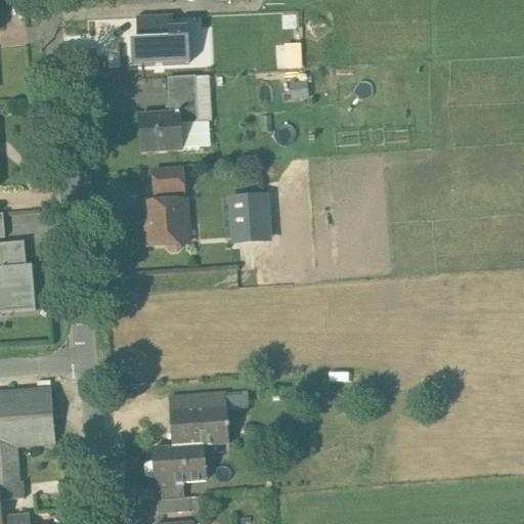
[(172,16),(136,18),(137,35),(124,36),(126,68),(187,63),(185,28),(173,29),(172,16)]
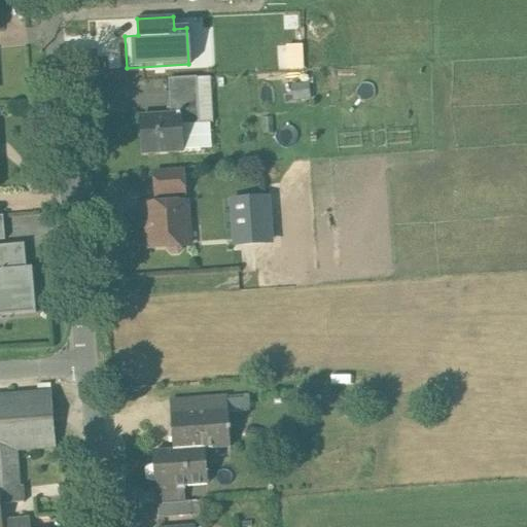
[(197,77),(168,79),(170,103),(198,101),(197,77)]
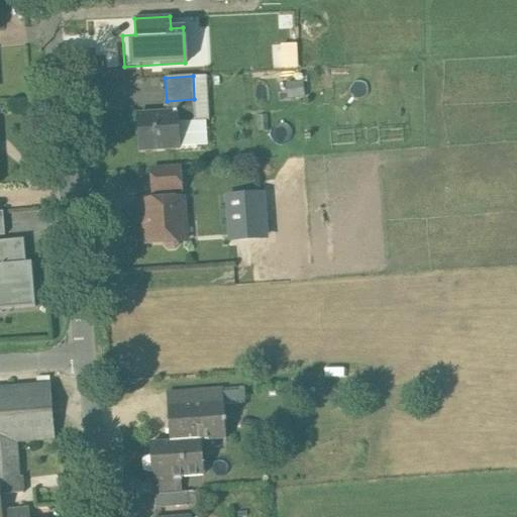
[(167,114),(138,116),(140,150),(197,146),(194,99),(167,101),(167,114)]
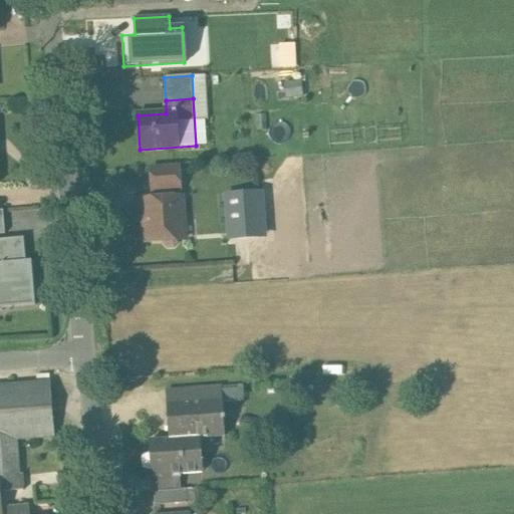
[(179,166),(151,168),(152,194),(180,192),(179,166)]
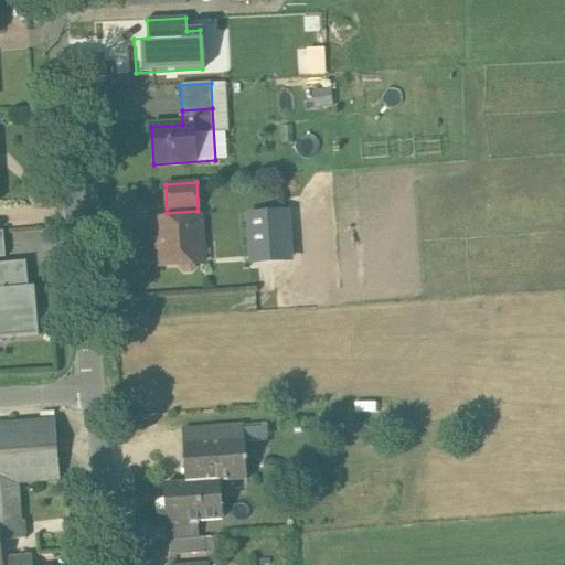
[(199,217),(158,221),(161,267),(179,266),(179,268),(184,273),(191,272),(194,267),(194,265),(202,264),(199,217)]
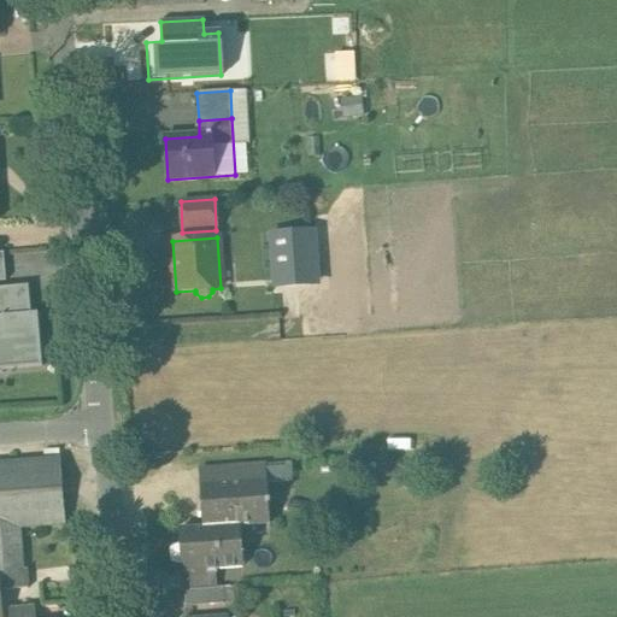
[(33,334),(28,286),(0,288),(0,370),(42,366),(39,333),(33,334)]
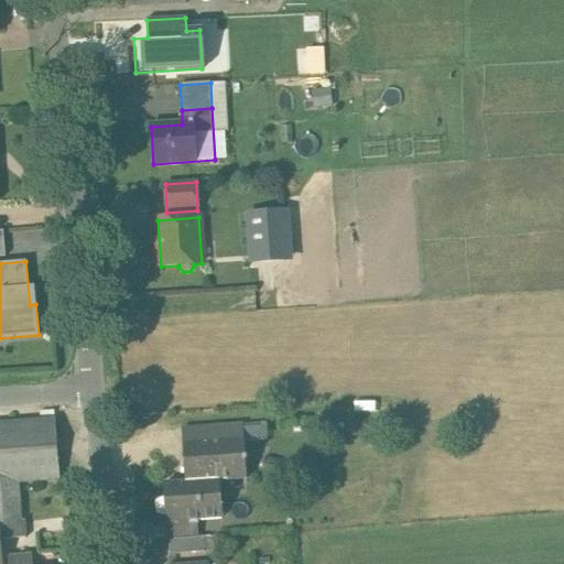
[(54,420),(0,423),(0,484),(19,484),(58,480),(54,420)]
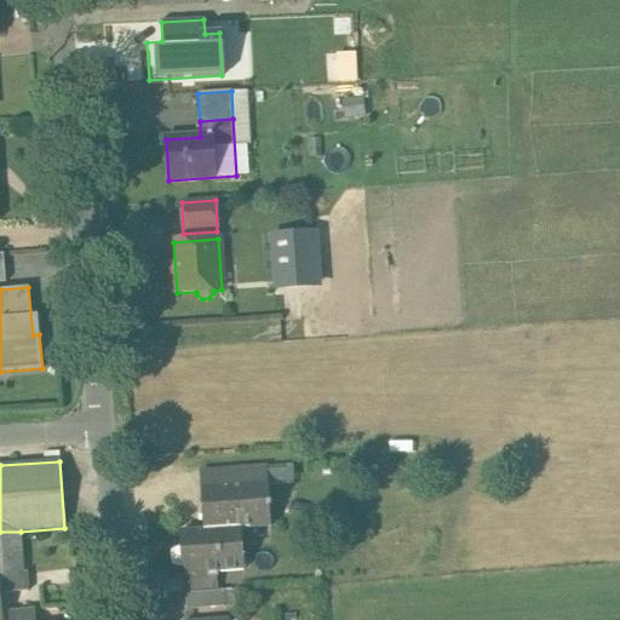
[(267,466),(233,469),(234,484),(268,482),(267,466)]
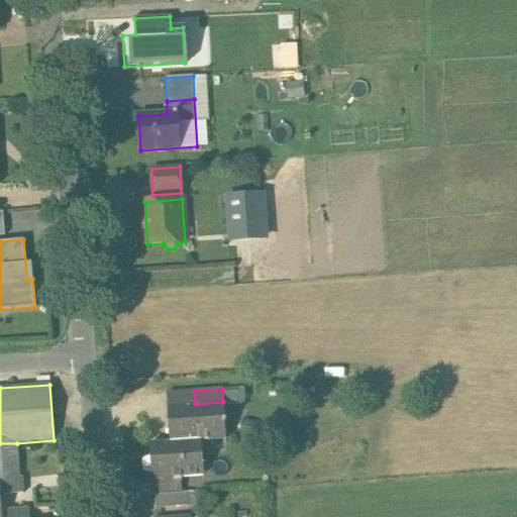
[(195,404),(168,406),(171,442),(201,440),(225,438),(223,402),(195,404)]
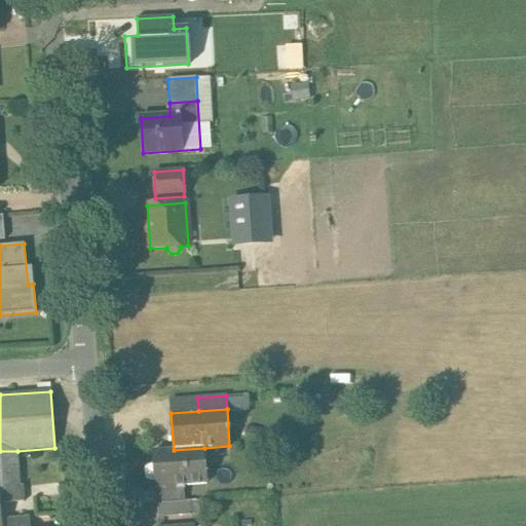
[(174,450),(149,452),(152,490),(182,488),(190,488),(189,476),(207,475),(204,448),(174,450)]
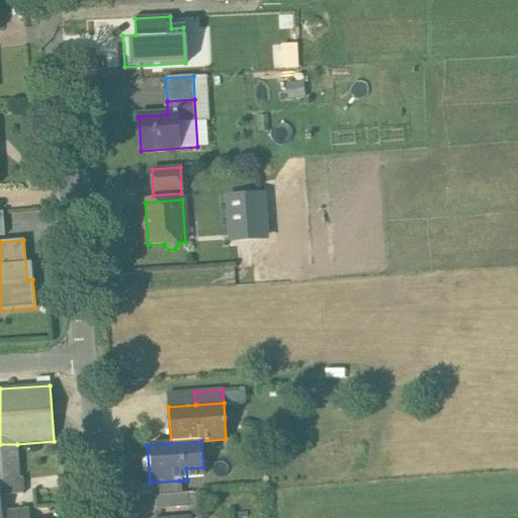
[(17,444),(0,444),(0,480),(19,479),(19,478),(17,444)]
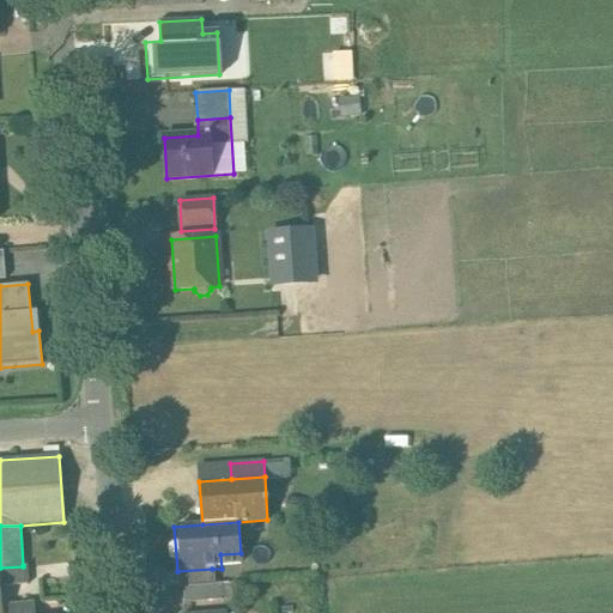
[(23,566),(0,568),(0,580),(0,587),(28,584),(26,565),(23,565),(23,566)]
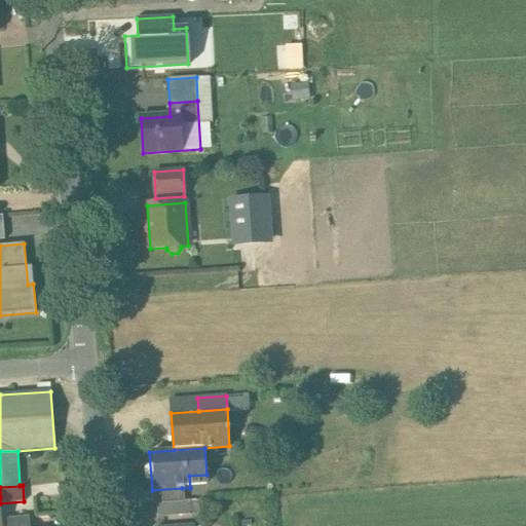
[(182,488),(152,490),(153,503),(183,501),(182,488)]
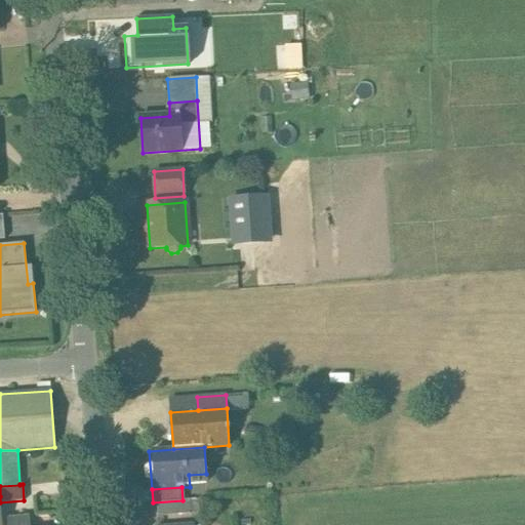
[(183,500),(153,502),(154,515),(194,512),(194,500),(183,500)]
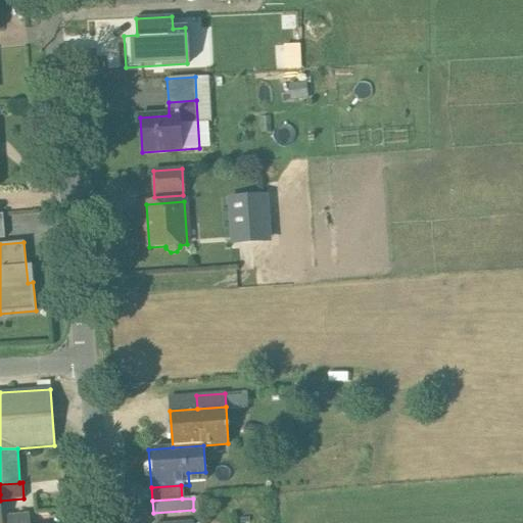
[(31,522),(30,514),(7,516),(7,522),(31,522)]
